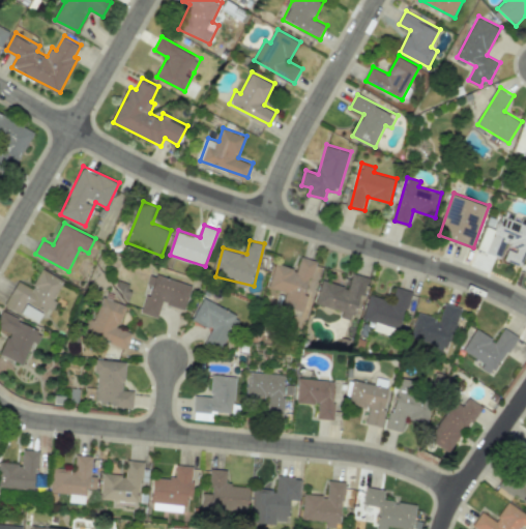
[(276,263),(270,287),(289,292),(285,306),(305,312),(310,295),(308,294),(317,260),(302,256),(299,269),(276,263)]
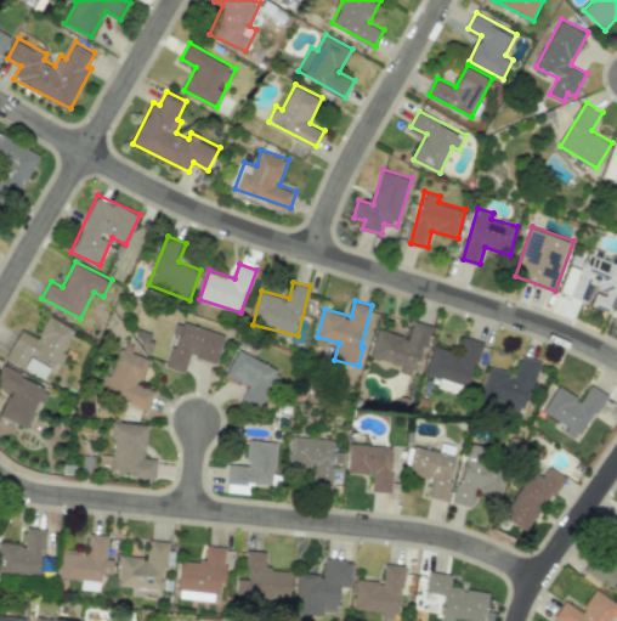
[(78,327),(50,315),(40,337),(22,328),(9,359),(49,378),(56,360),(61,362),(78,327)]
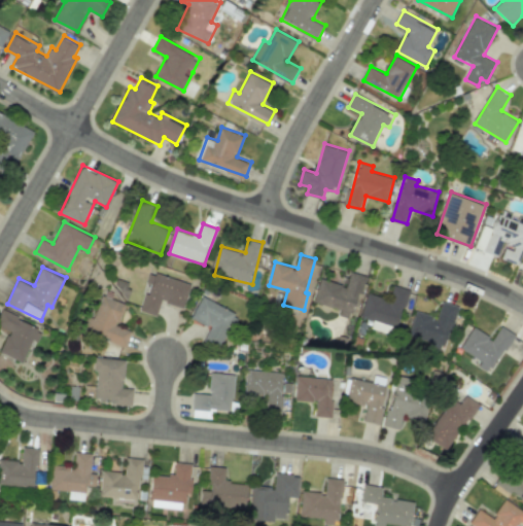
[(321,278),(315,302),(342,309),(341,314),(354,318),(365,275),(352,271),(348,285),(321,278)]
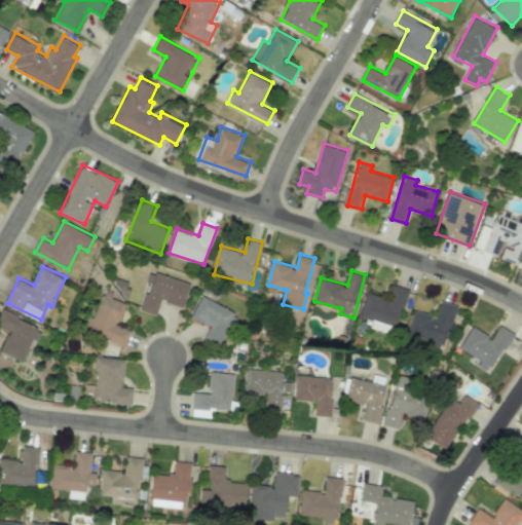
[(185,306),(192,283),(152,271),(149,282),(151,282),(143,310),(158,314),(162,300),(185,306)]
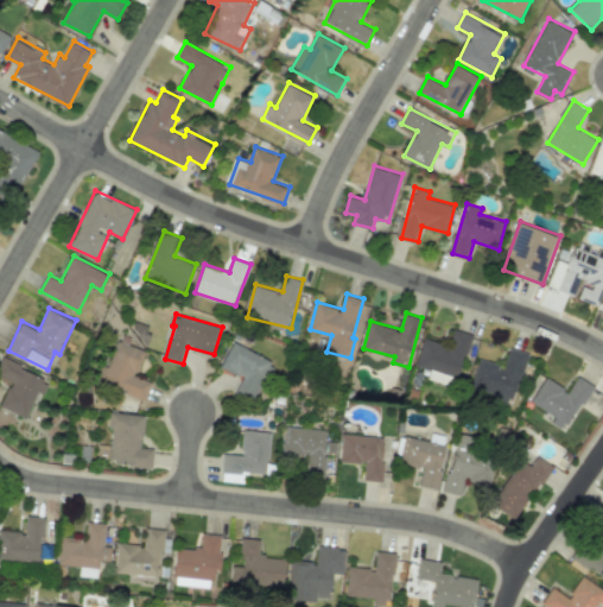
[(461,377),(474,334),(456,328),(450,345),(425,337),(418,365),(461,377)]
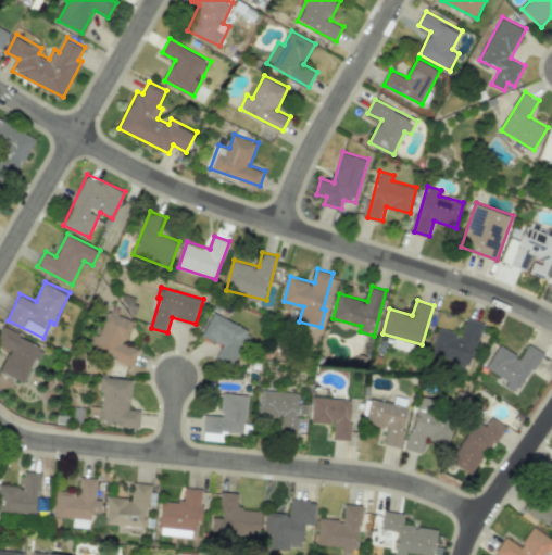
[(135,319),(109,311),(95,350),(135,365),(140,349),(126,343),(135,319)]
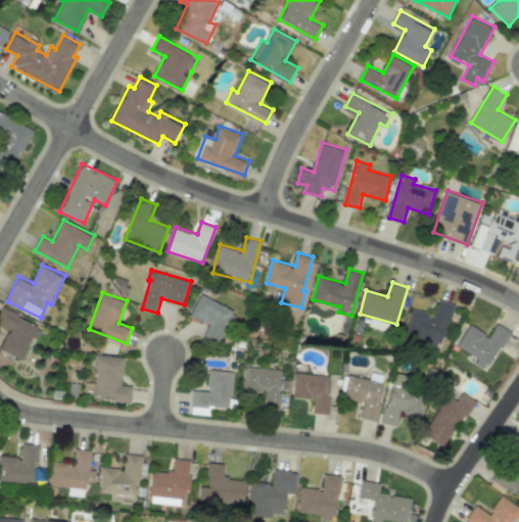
[(201,293),(191,314),(210,324),(204,337),(220,345),(237,312),(201,293)]
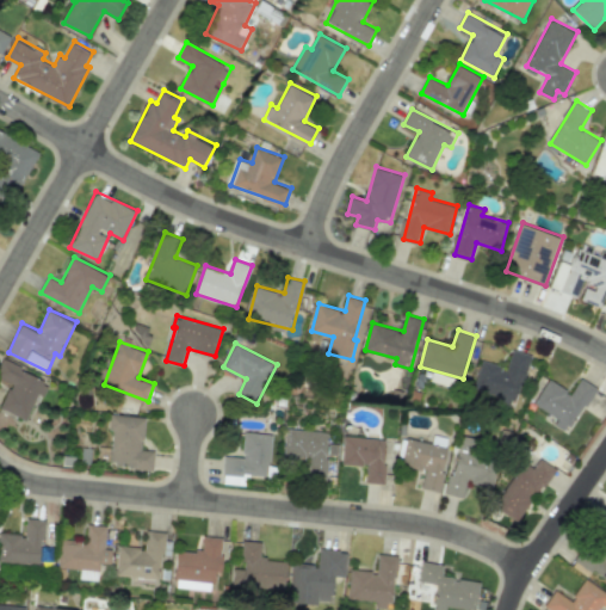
[(532,353),(514,349),(509,368),(483,359),(475,389),(518,402),(532,353)]
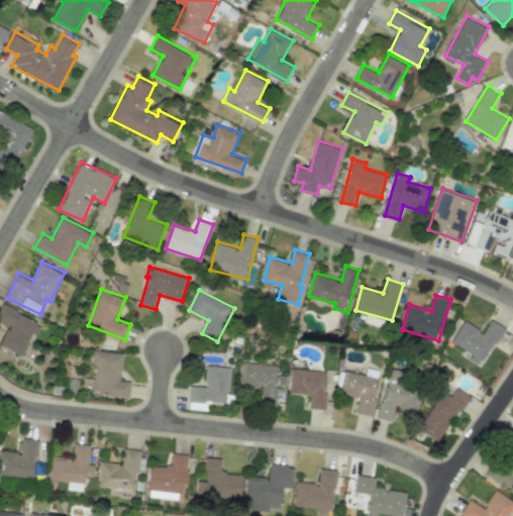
[(2,345),(24,353),(33,332),(39,335),(44,321),(1,305),(0,308),(0,312),(1,313),(0,314),(0,320),(10,325),(2,345)]
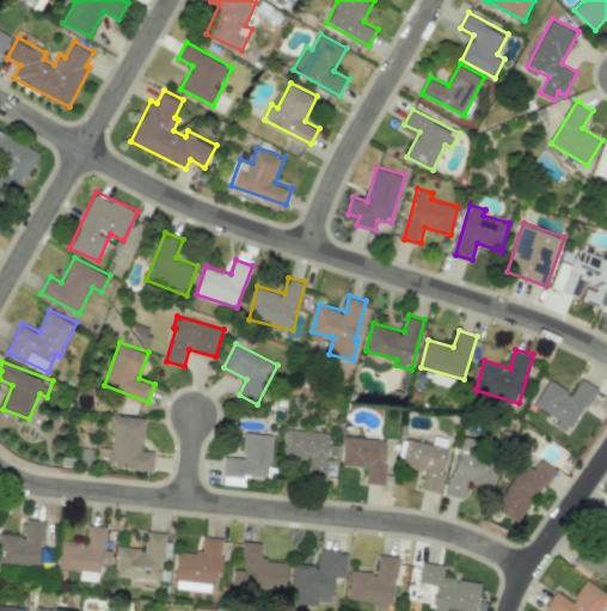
[(560,419),(557,425),(571,433),(599,388),(583,378),(575,392),(551,379),(537,404),(560,419)]
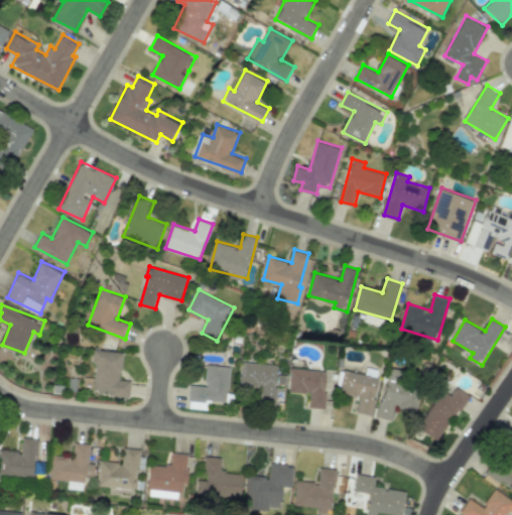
[(124,351),(97,349),(94,392),(131,395),(132,379),(122,379),(124,351)]
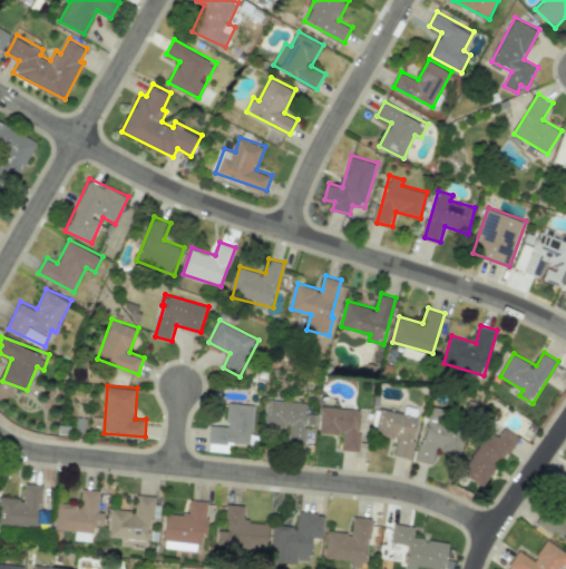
[(255,404),(230,402),(228,427),(212,424),(211,441),(253,444),(255,404)]
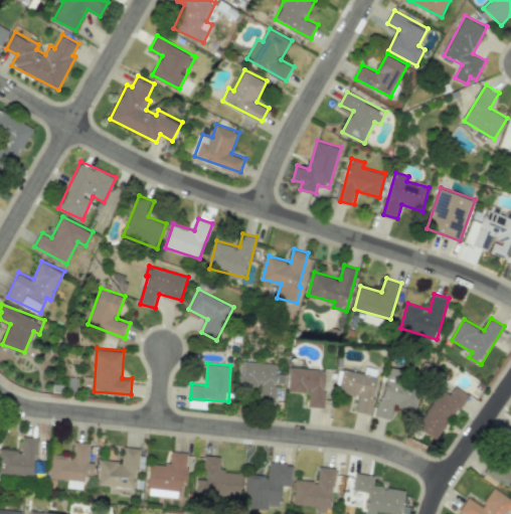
[(378,415),(392,418),(395,405),(416,410),(422,383),(401,379),(403,369),(389,366),(378,415)]
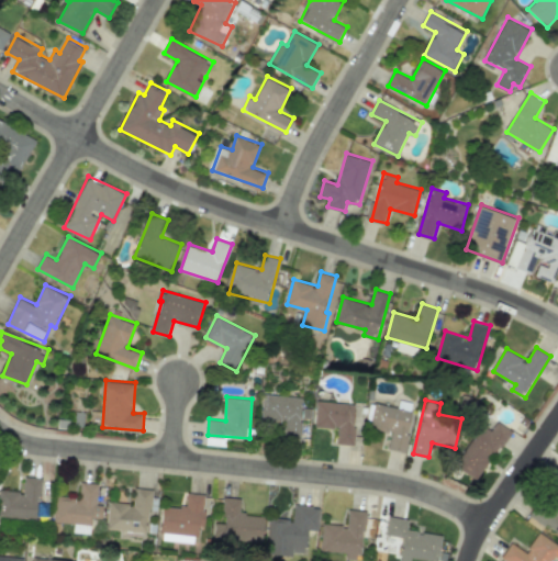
[(357,403),(319,401),(316,426),(339,427),(338,442),(355,444),(357,403)]
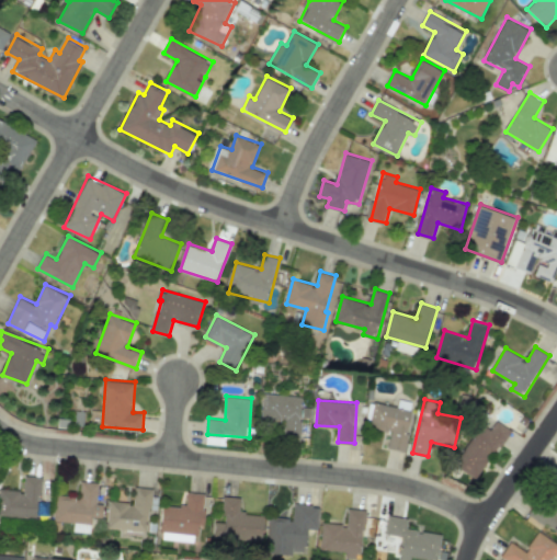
[(413,410),(375,401),(370,429),(391,433),(388,447),(405,450),(413,410)]
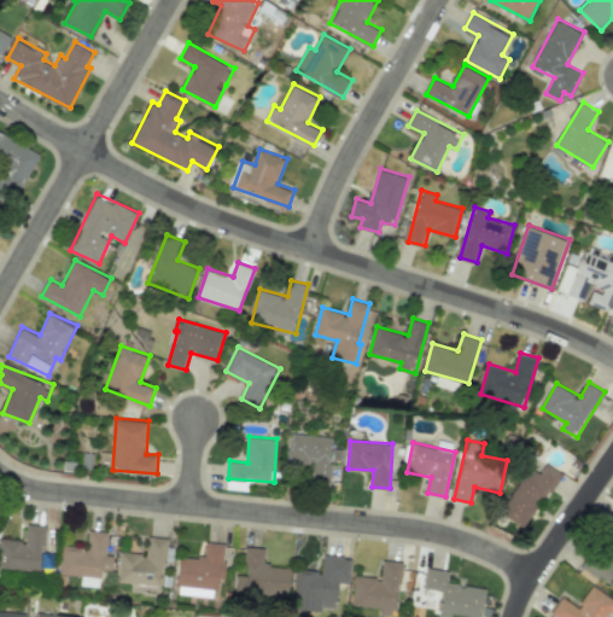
[(527,528),(562,472),(548,463),(541,473),(530,466),(501,511),(527,528)]
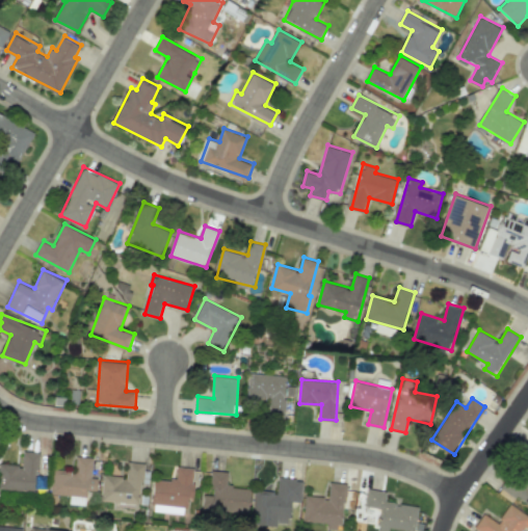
[(0,482),(0,487),(36,492),(40,451),(25,450),(24,465),(2,462),(0,482)]
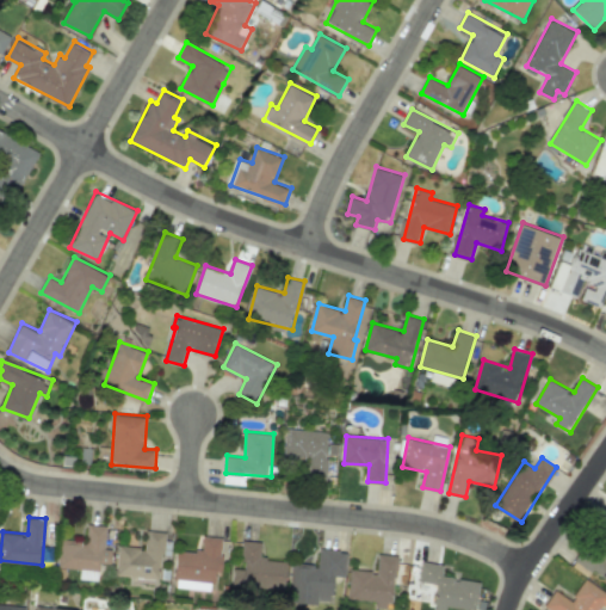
[(81,568),(81,578),(99,579),(101,562),(112,564),(113,548),(106,547),(109,525),(90,523),(87,541),(62,538),(60,567),(81,568)]
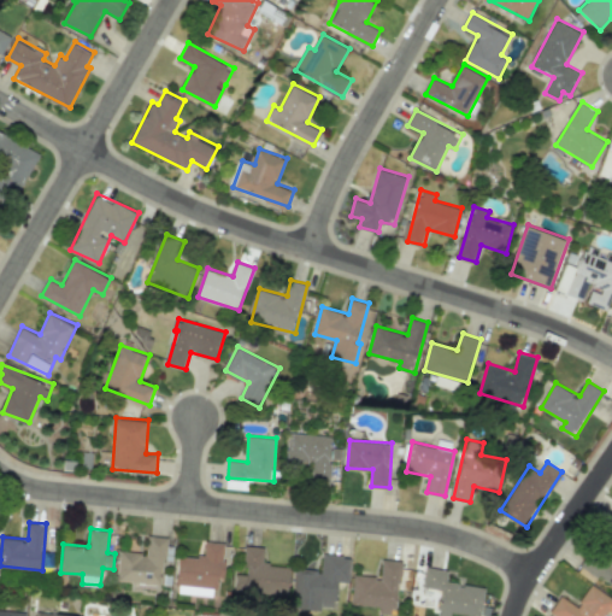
[(164,584),(168,537),(149,535),(148,552),(121,550),(118,580),(164,584)]
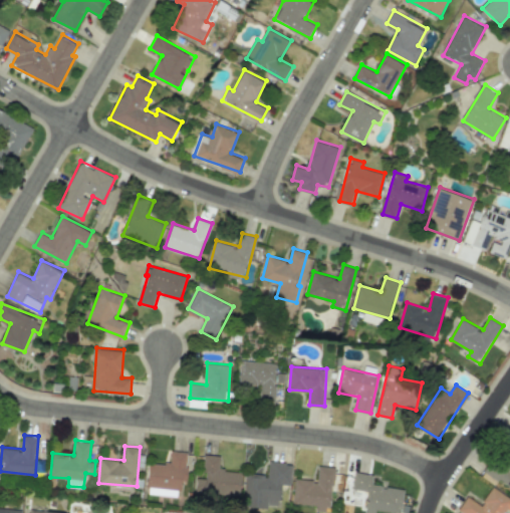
[(151,462),(148,493),(184,496),(188,451),(173,450),(171,464),(151,462)]
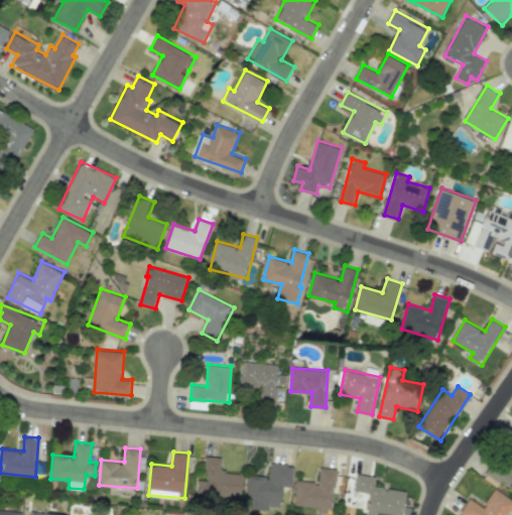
[(243,473),(222,471),(223,457),(207,456),(206,480),(199,479),(198,496),(242,498),(243,473)]
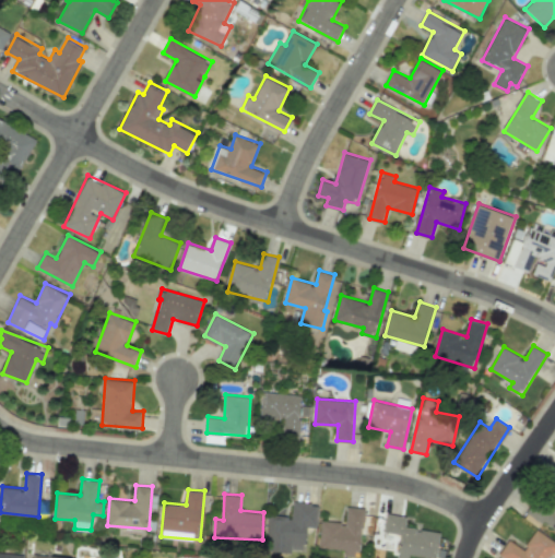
[(270,514),(267,550),(293,553),(294,548),(305,549),(307,526),(317,527),(319,503),(294,501),(293,515),(270,514)]
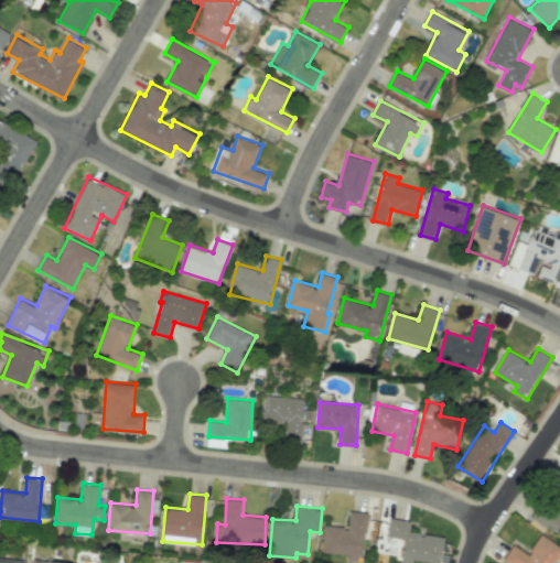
[(324,526),(323,552),(348,554),(348,560),(364,561),(367,511),(351,511),(350,527),(324,526)]
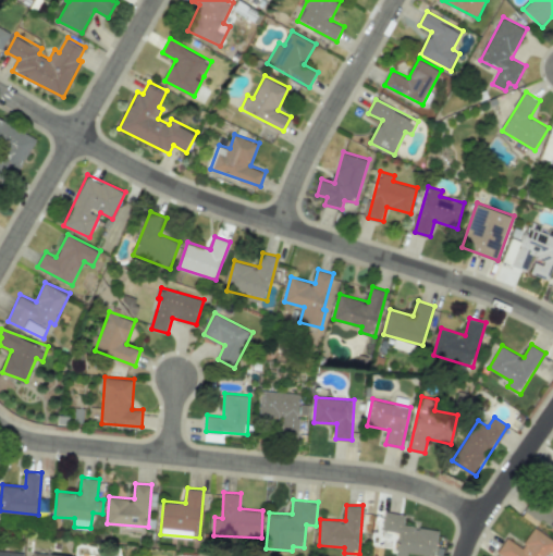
[(434,555),(440,530),(404,524),(406,514),(386,510),(383,529),(400,532),(396,555),(400,555),(407,555),(409,552),(433,555),(434,555)]
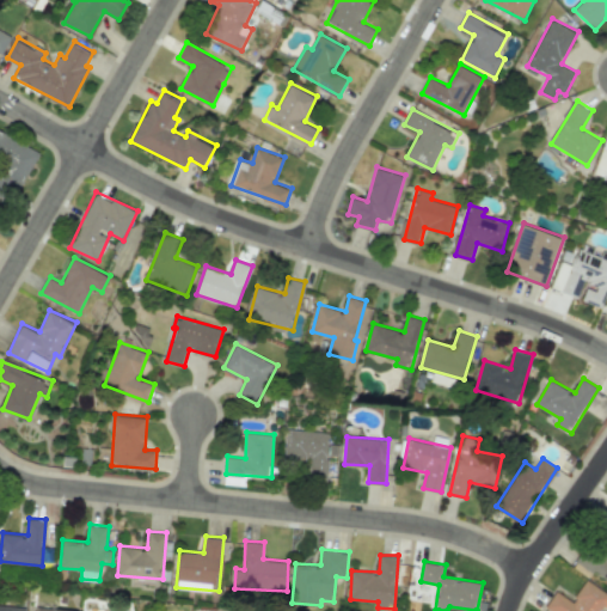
[(557,610),(606,610),(606,591),(588,579),(574,600),(557,591),(549,605),(557,610)]
